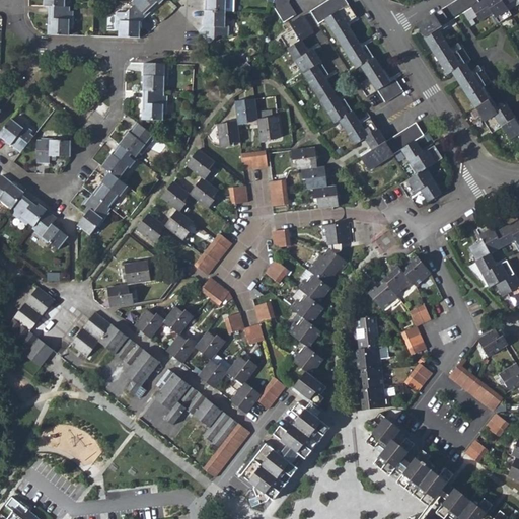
[(133,0),(132,2),(135,5),(146,17),(163,0),(133,0)]
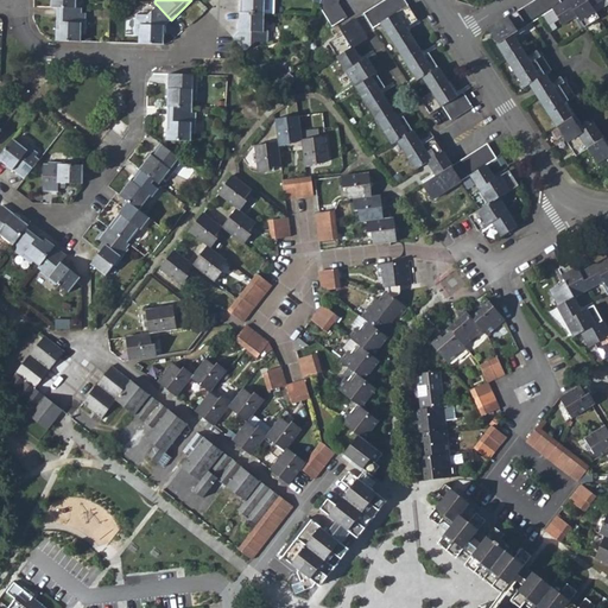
[(240,0),(240,13),(265,14),(271,14),(271,0),(240,0)]
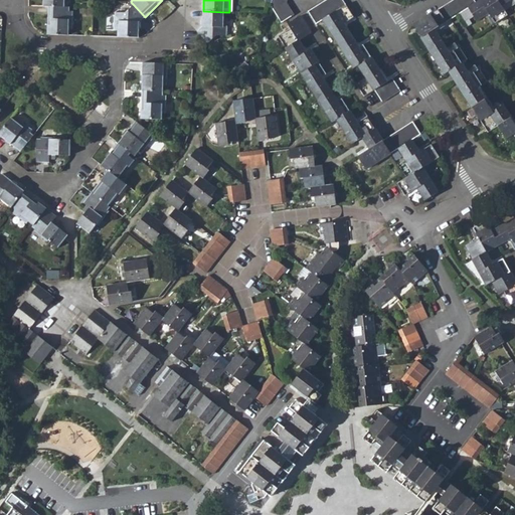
[(281,23),(286,21),(294,15),(287,3),(288,0),(271,0),(270,6),(281,23)]
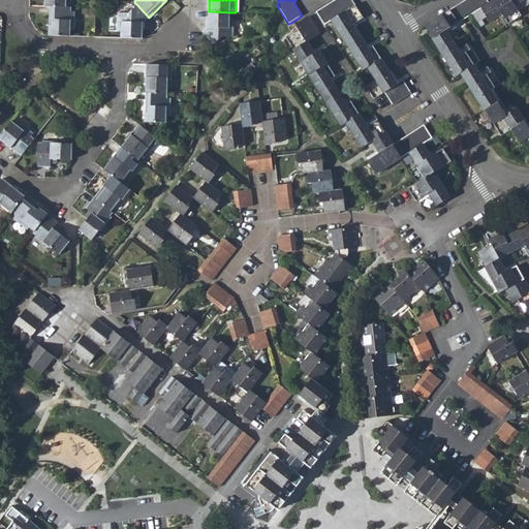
[(324,25),(332,21),(355,5),(351,0),(335,0),(316,12),(324,25)]
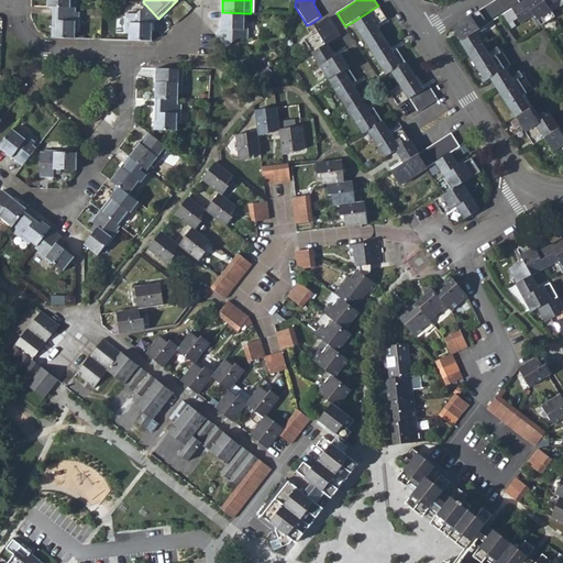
[(496,0),(478,11),(487,25),(493,22),(499,17),(511,9),(520,3),(518,0),(496,0)]
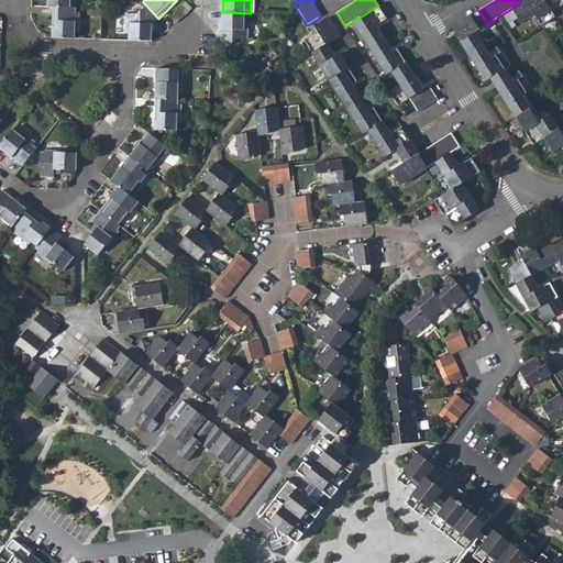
[(554,17),(548,7),(542,0),(525,0),(520,3),(511,9),(520,23),(534,15),(541,25),(554,17)]
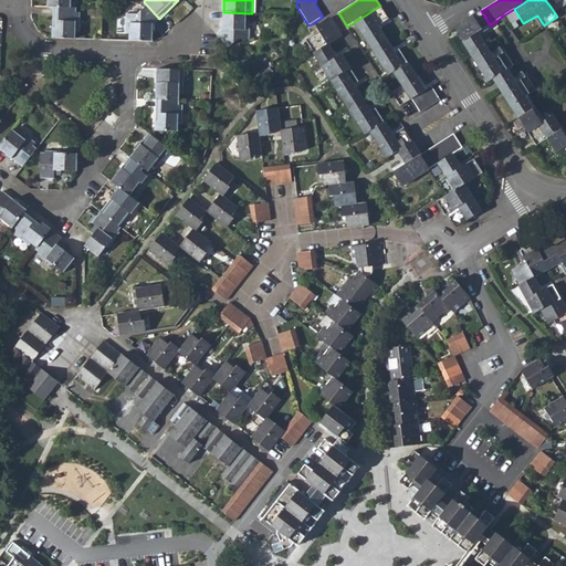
[(153,24),(159,19),(147,6),(138,13),(126,13),(126,33),(129,33),(130,41),(152,42),(153,24)]
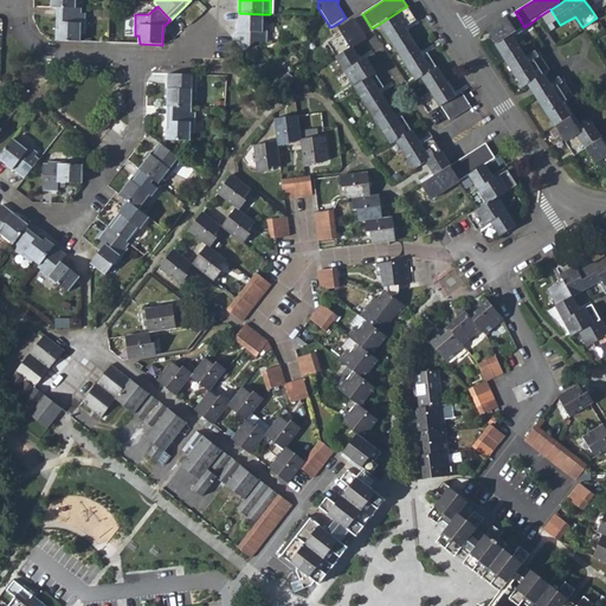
[(405,28),(417,21),(407,6),(380,24),(399,53),(413,43),(407,32),(405,28)]
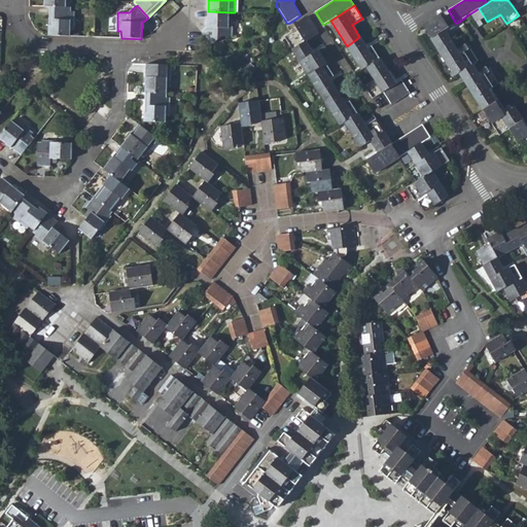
[(71,11),(71,7),(66,6),(49,6),(48,35),(70,36),(70,30),(73,30),(74,11),(71,11)]
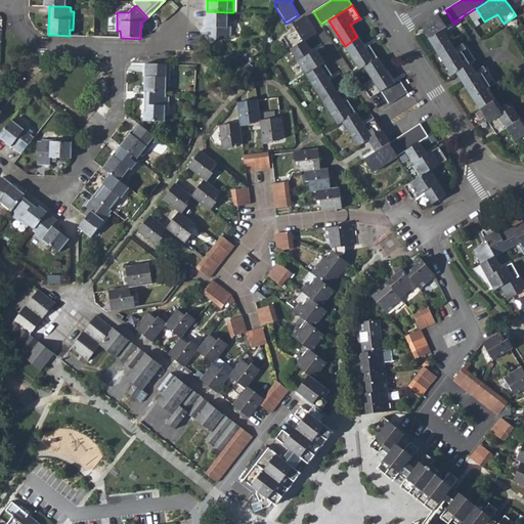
[(436,50),(449,42),(442,31),(453,24),(445,10),(421,26),(436,50)]
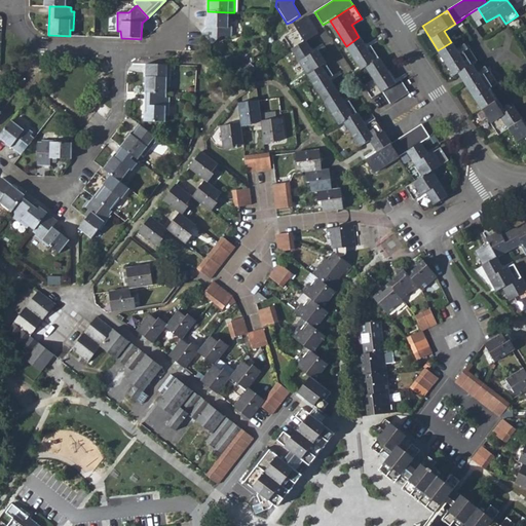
[(229,17),(229,12),(208,11),(207,27),(200,32),(213,45),(222,36),(231,36),(232,19),(229,17)]
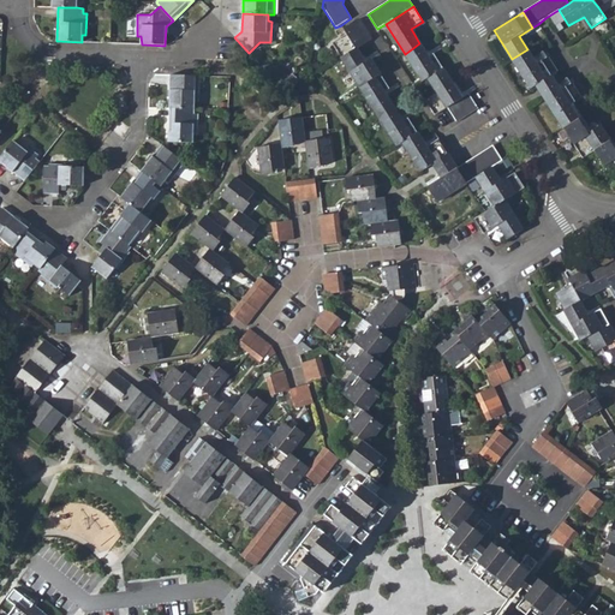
[(342,59),(358,49),(371,41),(358,21),(344,29),(345,35),(332,43),(342,59)]
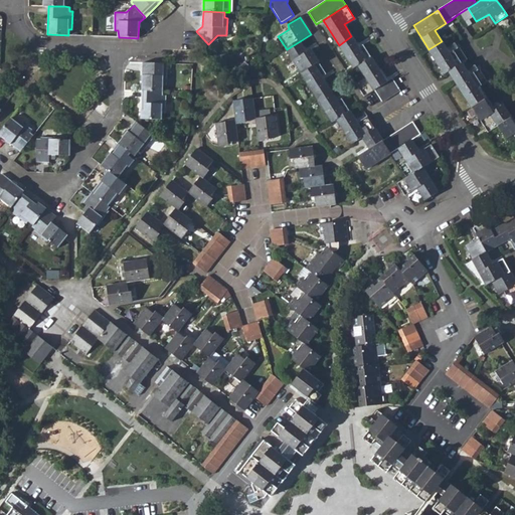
[(358,48),(357,45),(351,36),(339,45),(354,68),(359,66),(371,58),(363,45),(358,48)]
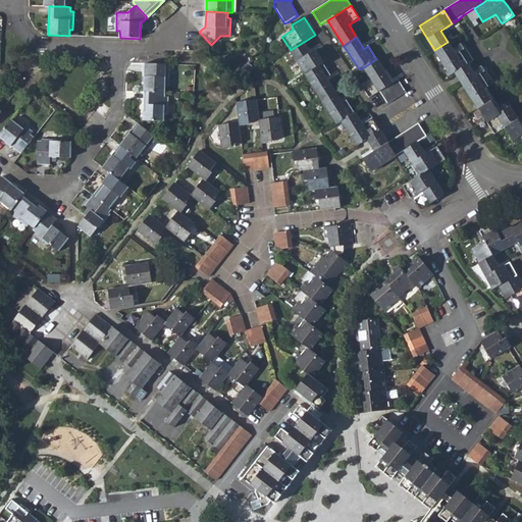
[(306,75),(323,64),(314,51),(311,53),(304,42),(291,50),(306,75)]
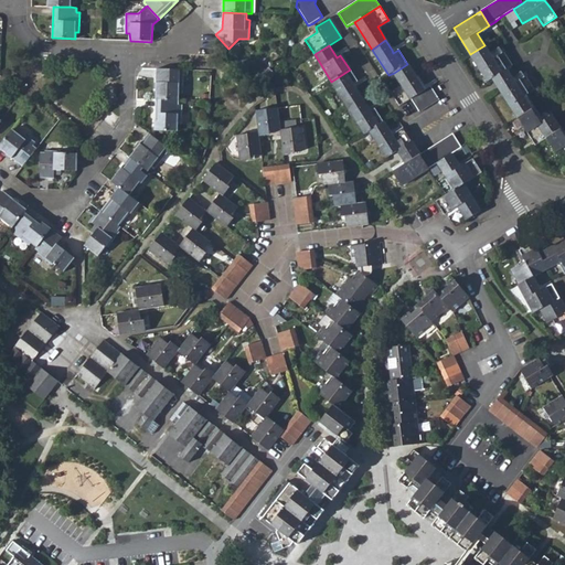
[(487,82),(492,77),(508,70),(512,65),(504,52),(493,59),(484,45),(470,54),(487,82)]
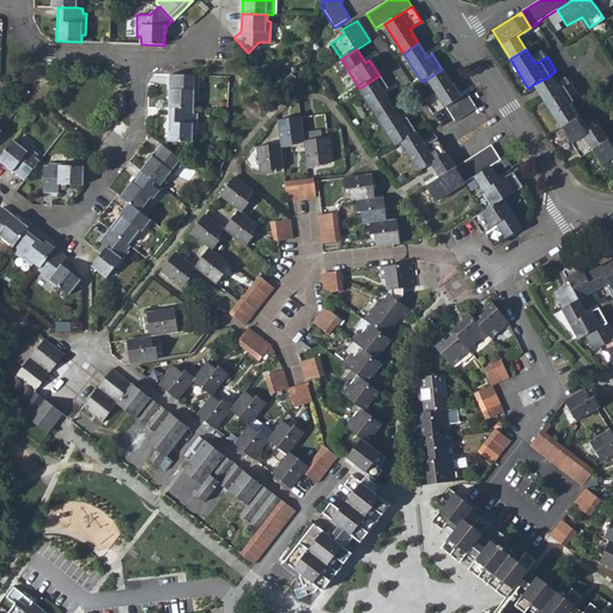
[(447,108),(461,98),(442,70),(428,79),(436,92),(424,101),(434,115),(447,108)]
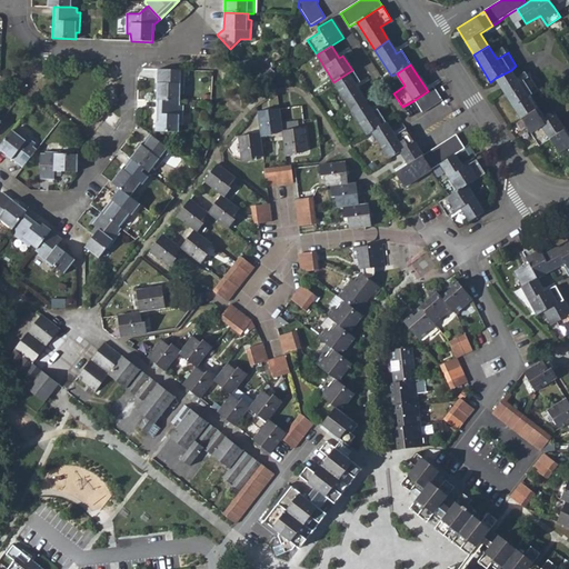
[(181,76),(181,71),(158,70),(157,100),(180,101),(180,96),(185,95),(186,76),(181,76)]
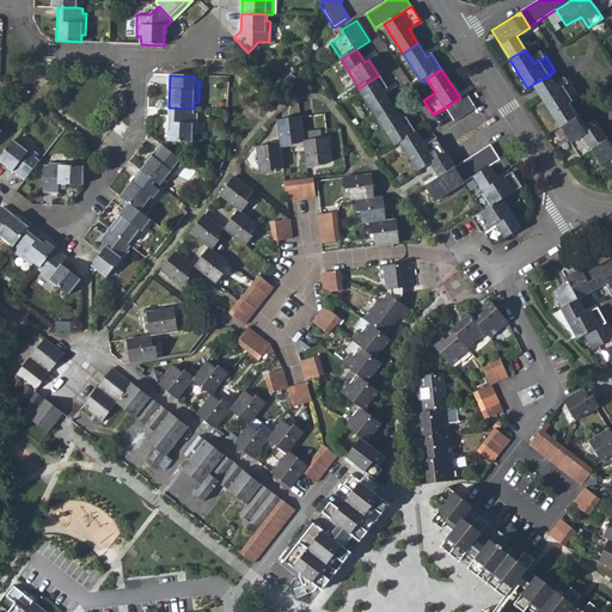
[(377,116),(391,106),(383,93),(389,90),(379,75),(359,89),(377,116)]
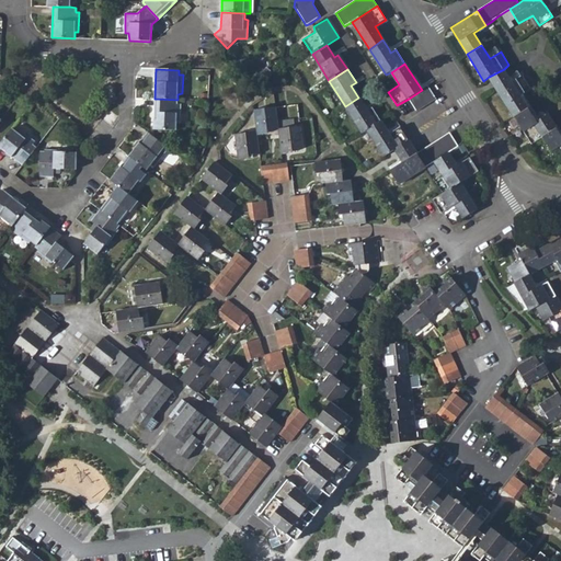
[(512,82),(511,79),(504,69),(489,77),(497,91),(512,82)]
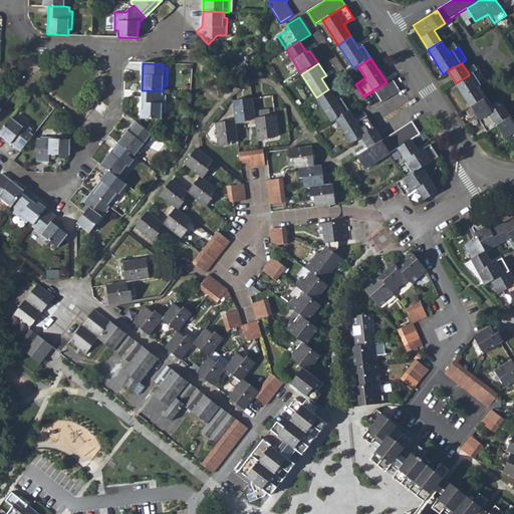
[(471,107),(484,99),(477,88),(486,82),(478,69),(469,75),(456,83),(471,107)]
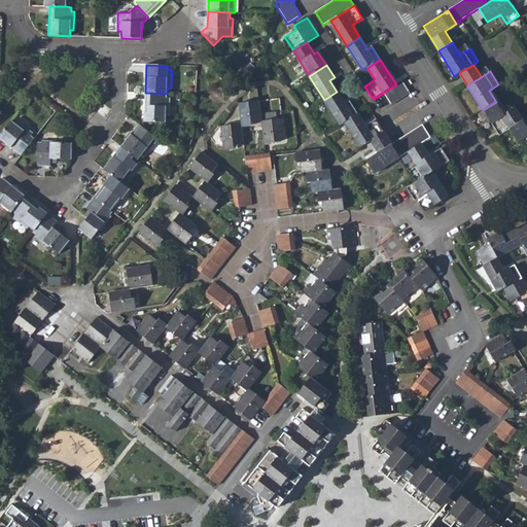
[(391,105),(410,93),(402,81),(396,84),(384,93),(391,105)]
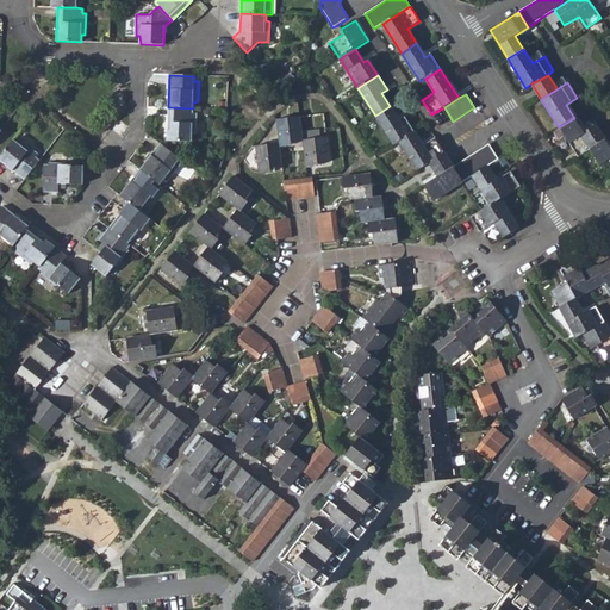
[(394,145),(399,143),(414,132),(405,118),(400,122),(390,106),(375,116),(394,145)]
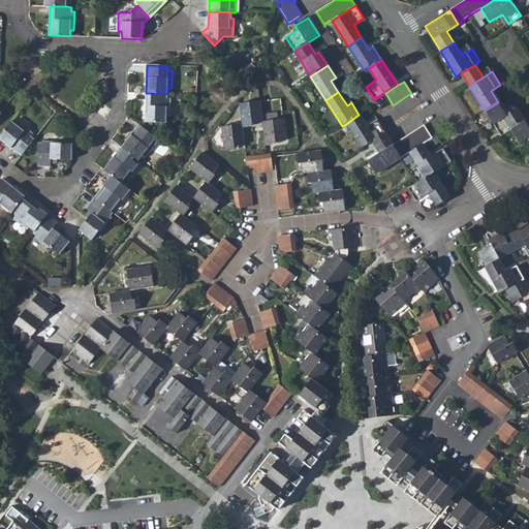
[(166,98),(167,94),(146,93),(146,122),(165,123),(166,117),(169,117),(170,98),(166,98)]
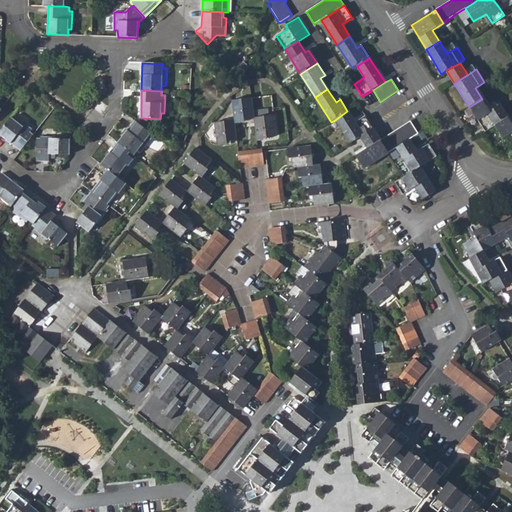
[(254,118),(252,98),(232,101),(235,121),(254,118)]
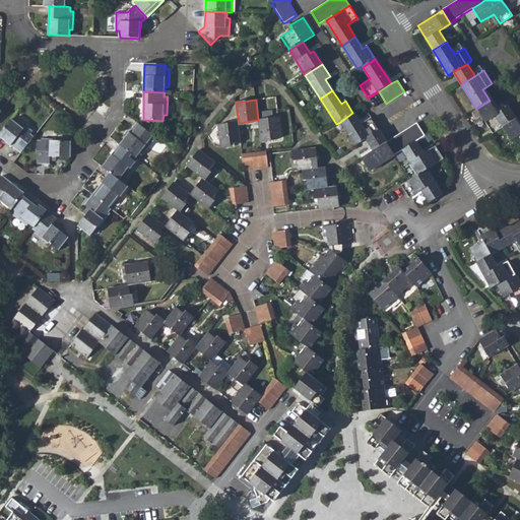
[(511,140),(518,135),(519,134),(519,126),(507,107),(498,113),(490,101),(476,109),(493,135),(502,128),(511,140)]
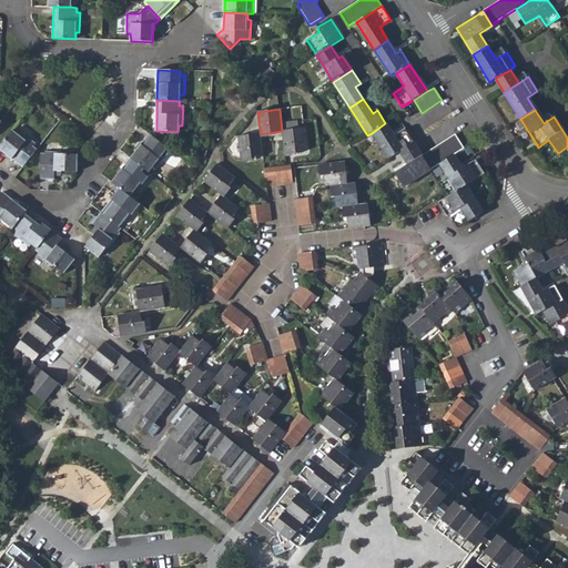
[(372,133),(388,159),(399,152),(414,143),(405,129),(394,135),(385,123),(372,133)]
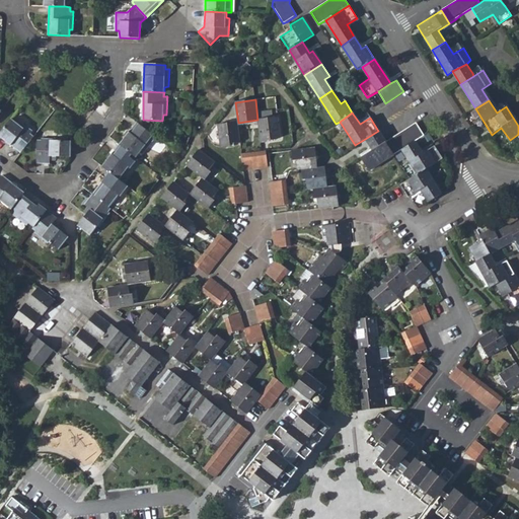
[(278,118),(257,120),(261,140),(280,138),(278,118)]
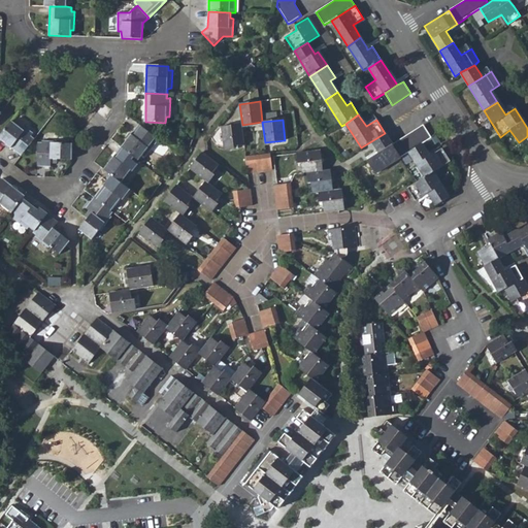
[(17,125),(12,121),(0,136),(0,139),(21,156),(35,139),(31,136),(33,133),(20,123),(17,125)]
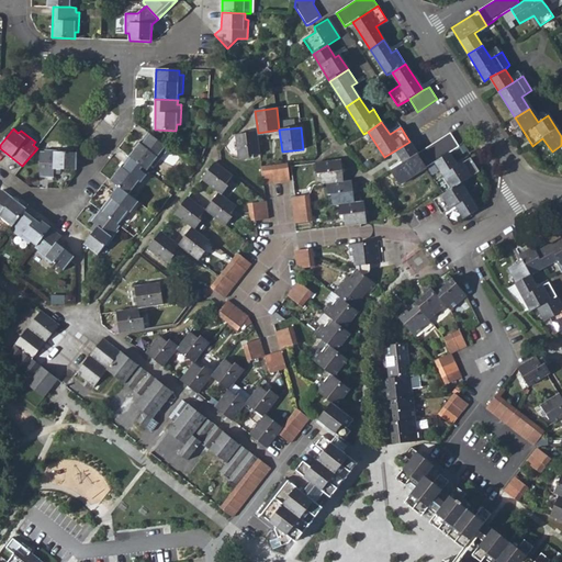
[(164,150),(166,147),(148,133),(141,143),(134,150),(130,157),(143,167),(148,171),(153,166),(155,167),(166,153),(164,150)]
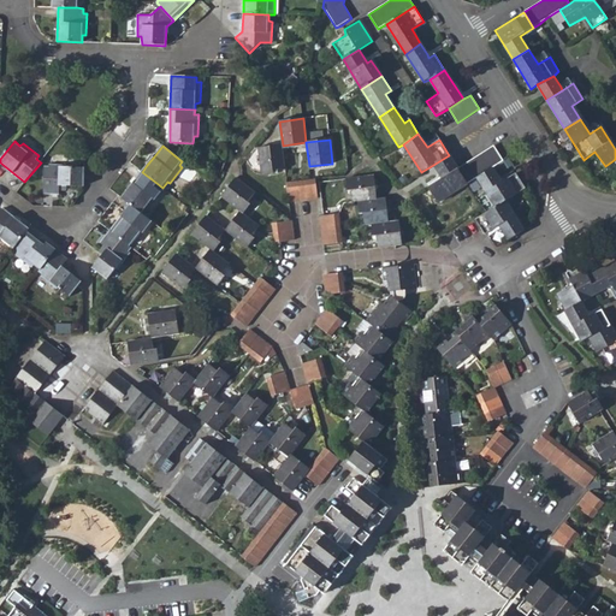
[(285,169),(283,146),(258,148),(261,172),(285,169)]
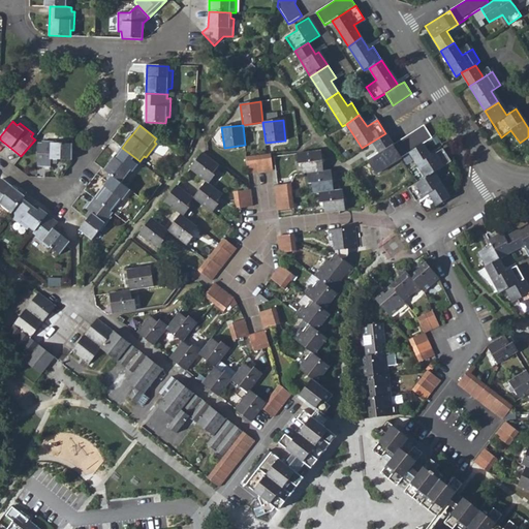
[(423,145),(433,138),(424,126),(394,145),(401,158),(409,153),(423,145)]
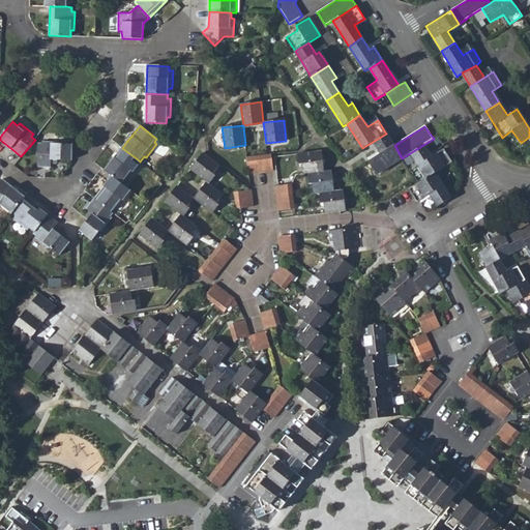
[(373,142),(378,149),(390,140),(386,134),(373,142)]
